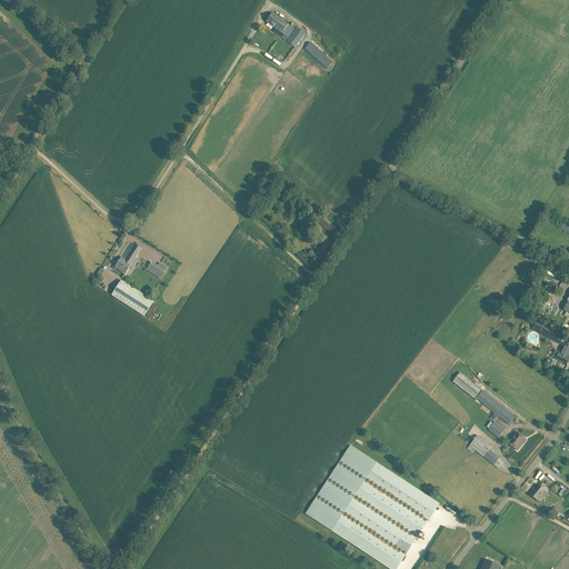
[(293,29),(277,17),(272,13),(266,21),(276,29),(273,31),(286,40),(293,29)]
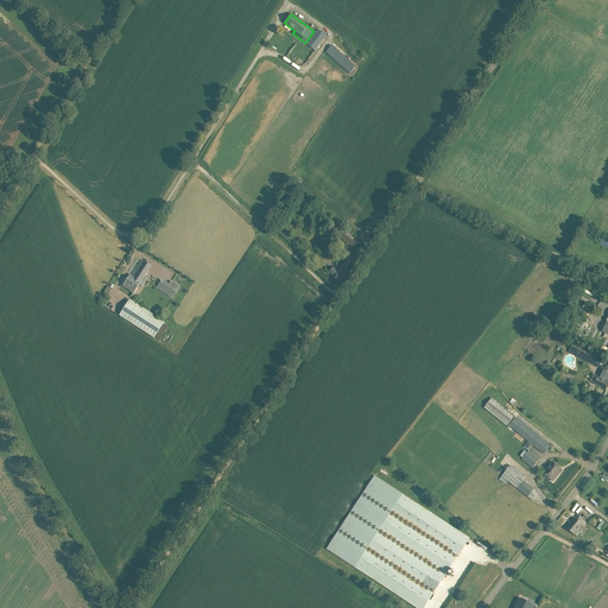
[(306,45),(315,51),(325,36),(317,30),(306,45)]
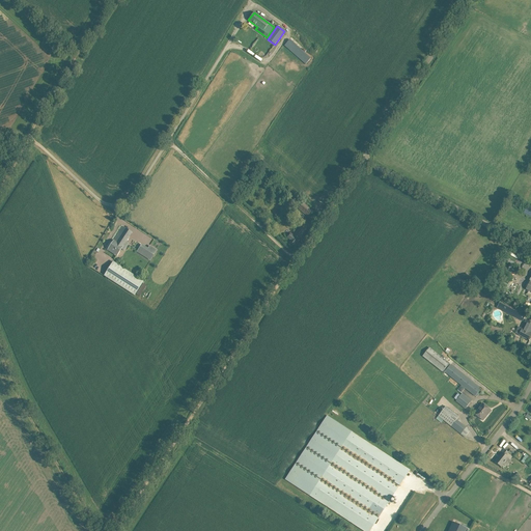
[(306,64),(311,57),(289,39),(284,47),(306,64)]
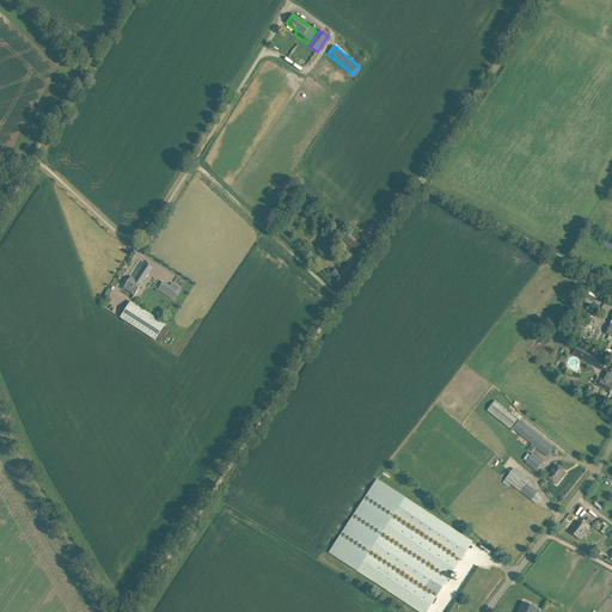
[(344,242),(355,251),(361,244),(349,234),(344,242)]
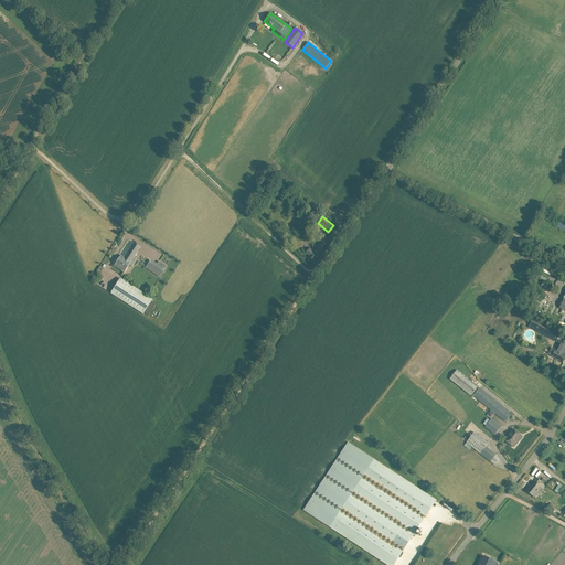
[(312,251),(309,247),(306,253),(309,255),(308,258),(312,262),(326,242),(321,238),(312,251)]
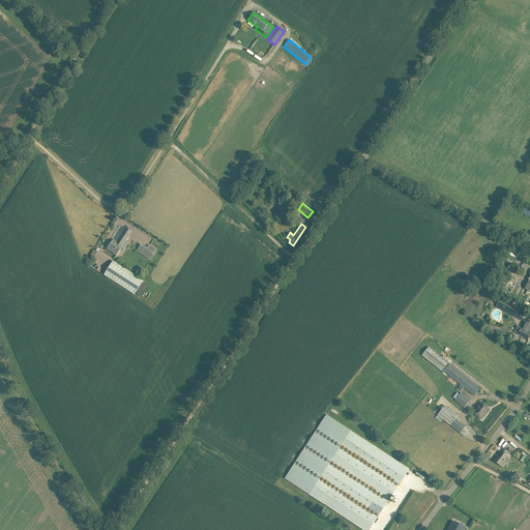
[(131,233),(126,230),(122,227),(108,249),(117,256),(121,248),(124,249),(128,243),(125,241),(131,233)]
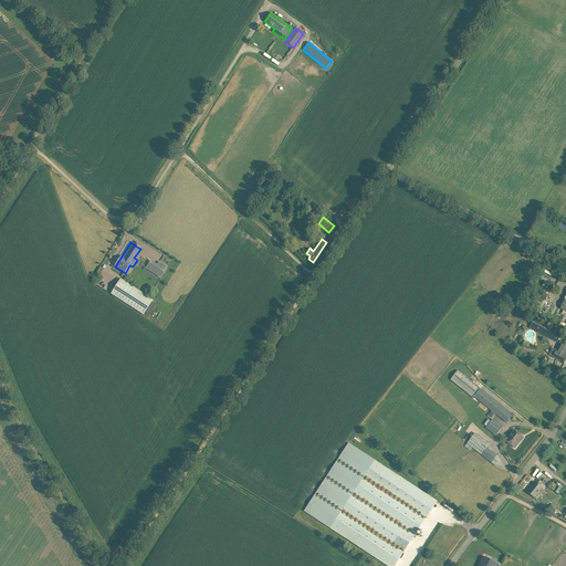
[(146,269),(160,278),(167,268),(159,263),(157,265),(150,261),(146,269)]
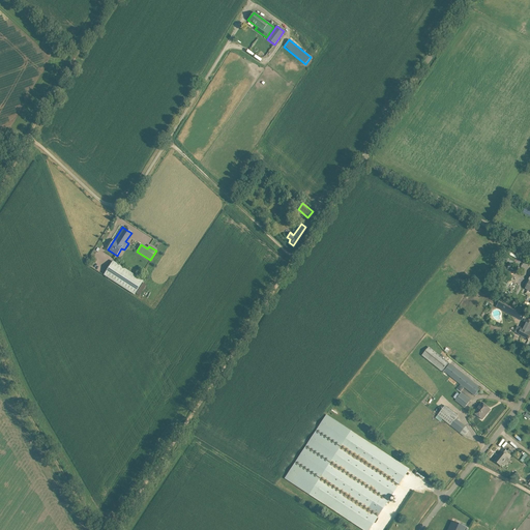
[(104,275),(134,295),(143,281),(113,261),(104,275)]
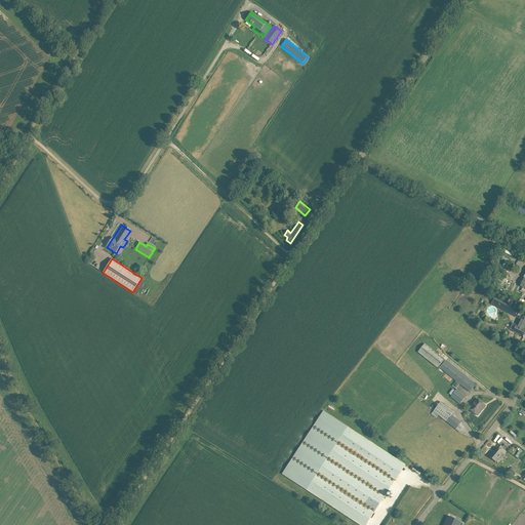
[(493,276),(490,281),(501,286),(503,281),(493,276)]
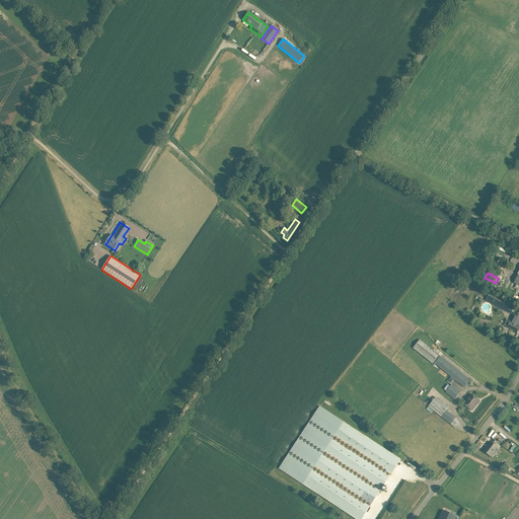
[(483,284),(492,289),(495,284),(485,279),(483,284)]
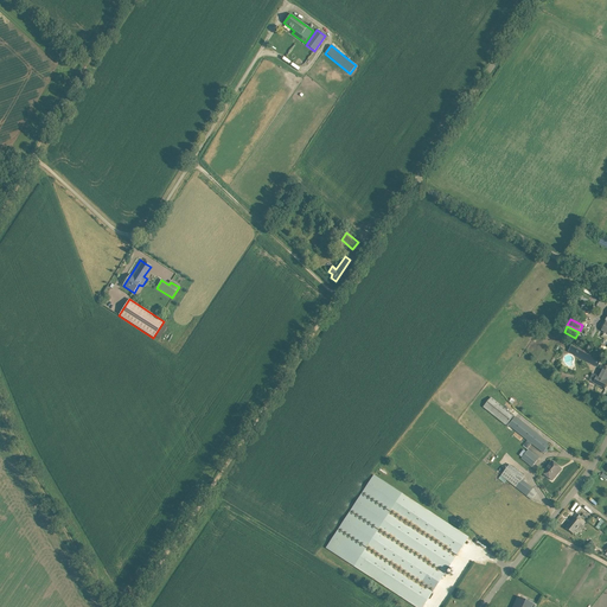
[(573,344),(569,350),(599,365),(602,359),(588,352),(573,344)]
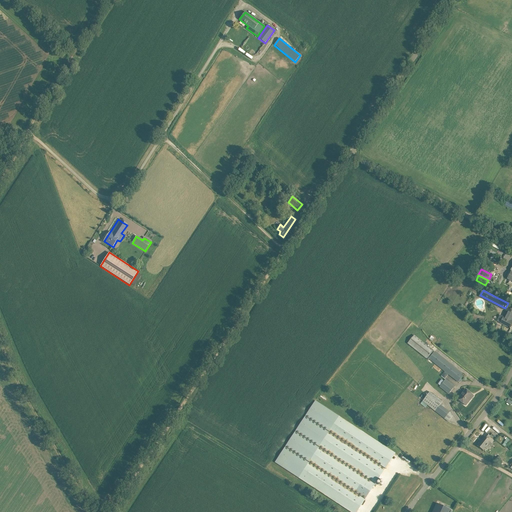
[(505,316),(504,318),(501,323),(510,328),(510,329),(511,329),(511,326),(511,322),(510,321),(511,317),(511,310),(511,311),(511,310),(508,308),(504,316),(505,316)]
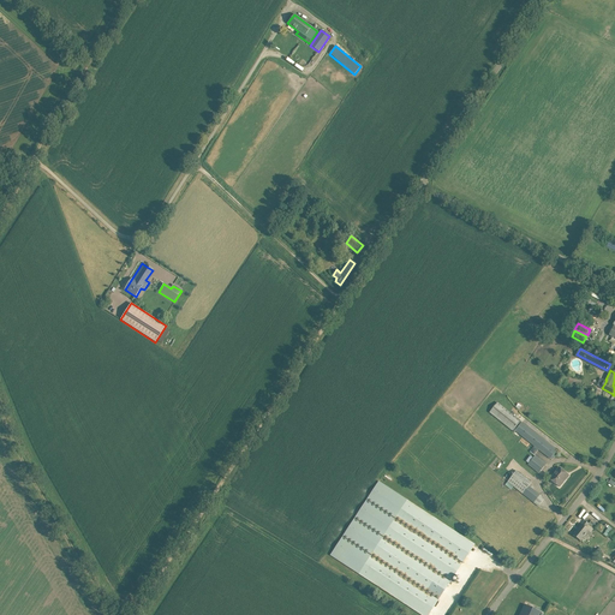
[(557,451),(523,423),(497,402),(490,412),(514,433),(515,431),(535,446),(530,452),(535,455),(539,449),(551,459),(557,451)]
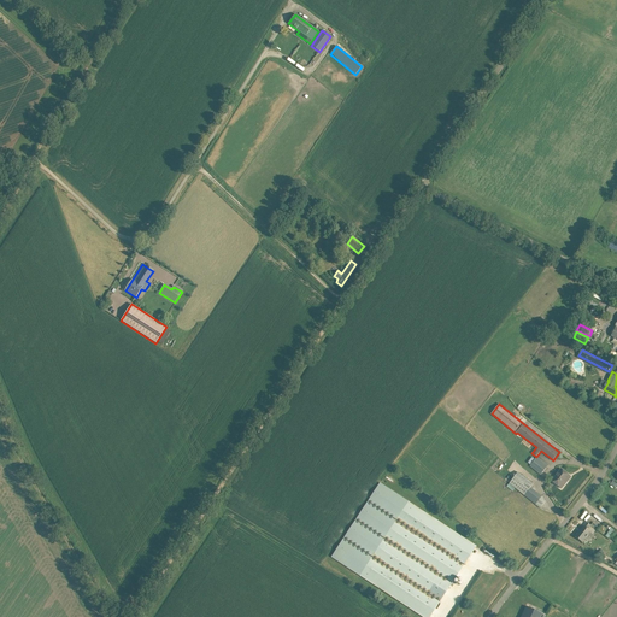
[(547,468),(548,466),(536,457),(530,466),(541,475),(545,470),(547,468)]
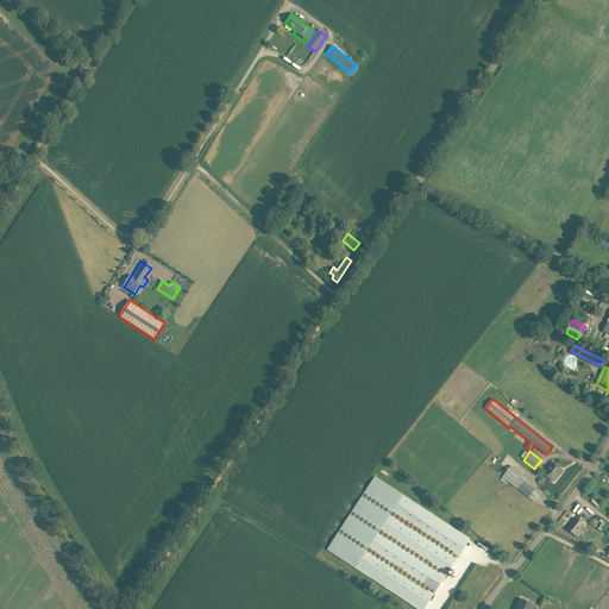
[(562,470),(558,465),(554,463),(545,475),(554,483),(560,475),(559,473),(562,470)]
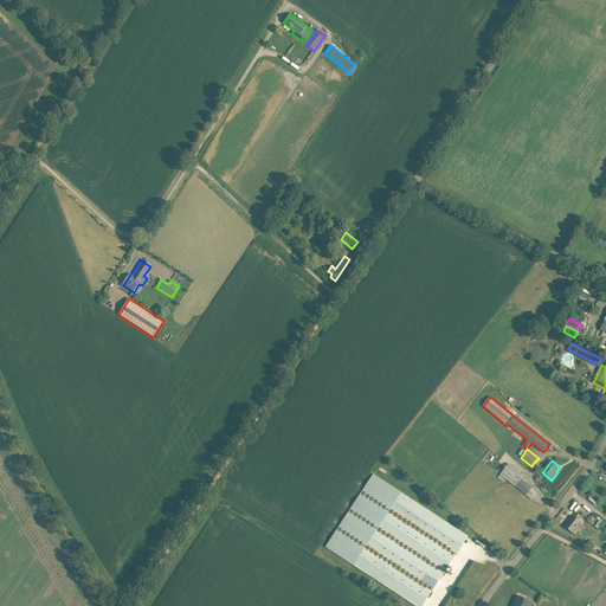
[(515,487),(521,479),(524,476),(509,464),(501,475),(505,479),(515,487)]
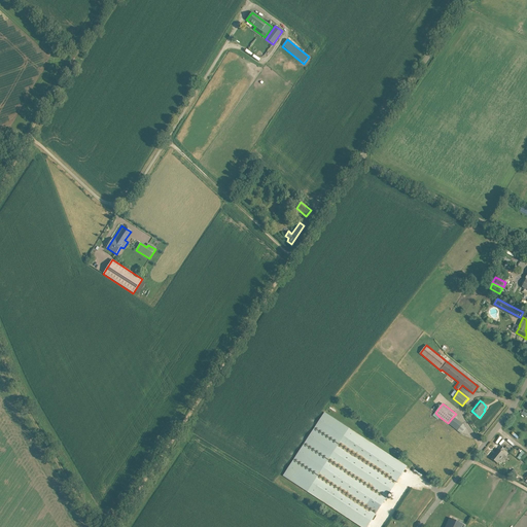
[(307,492),(360,526),(366,526),(407,466),(348,428),(322,412),(281,475),(307,492)]
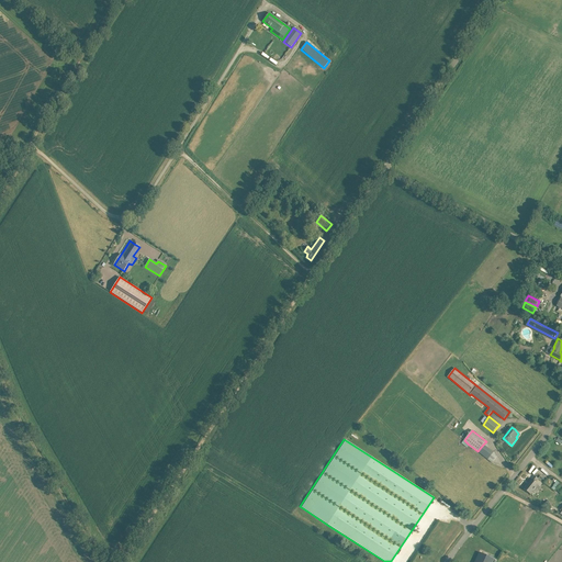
[(538,480),(538,479),(535,476),(525,489),(531,494),(538,485),(536,483),(538,480)]
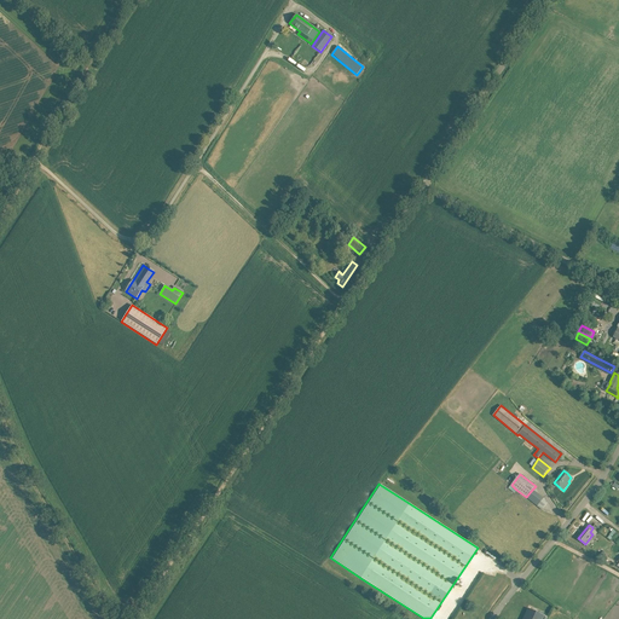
[(542,618),(544,615),(527,608),(522,618),(542,618)]
